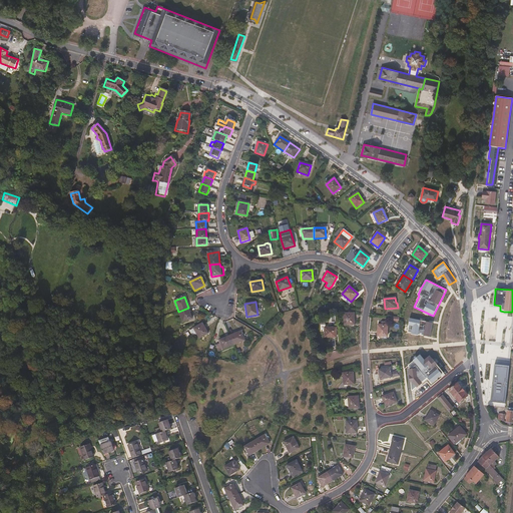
[(192,319),(188,308),(178,312),(182,323),(192,319)]
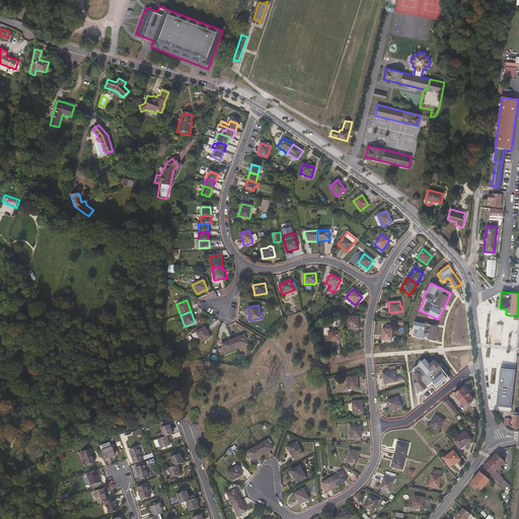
[(358,329),(358,317),(348,317),(348,329),(358,329)]
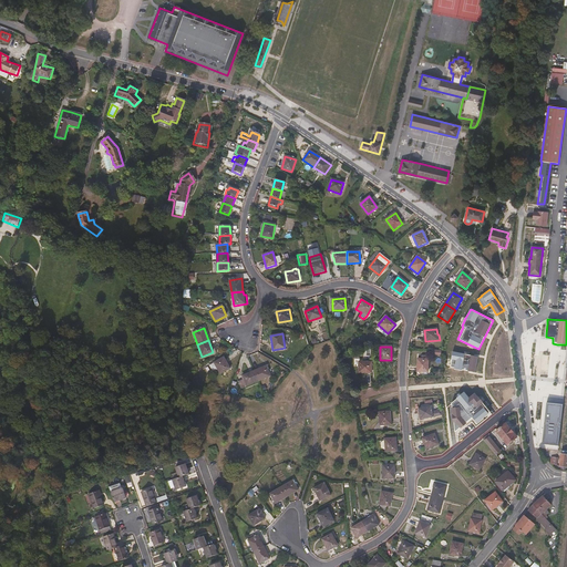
[(477,356),(455,351),(453,351),(451,360),(452,360),(451,368),(452,368),(475,372),(478,357),(477,356)]
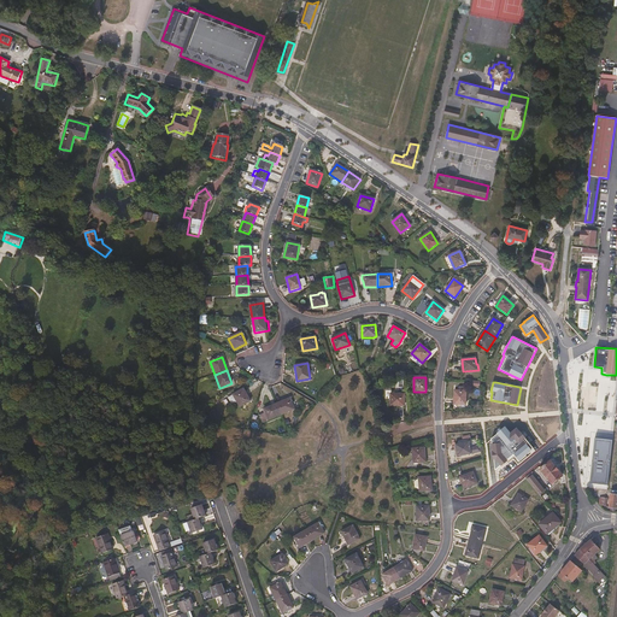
[(252,405),(244,389),(228,398),(231,405),(238,403),(242,411),(244,410),(248,411),(251,406),(252,405)]
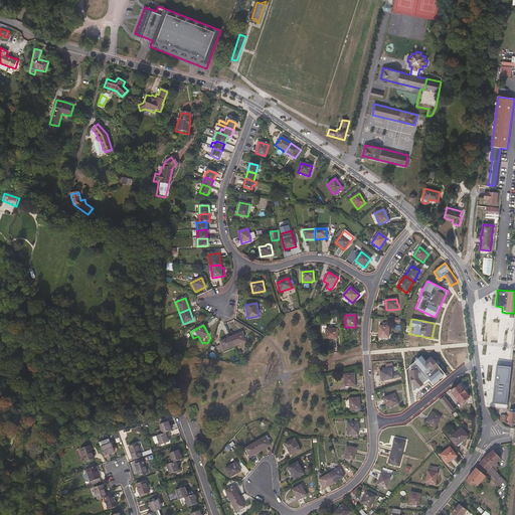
[(388,338),(388,327),(378,326),(378,338),(384,338),(384,340),(387,340),(387,339),(387,338),(388,338)]
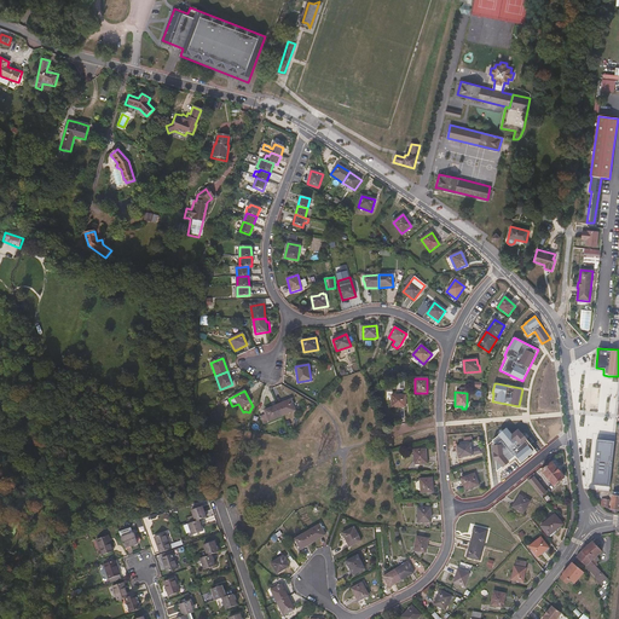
[(405,408),(405,395),(392,395),(392,399),(392,408),(405,408)]
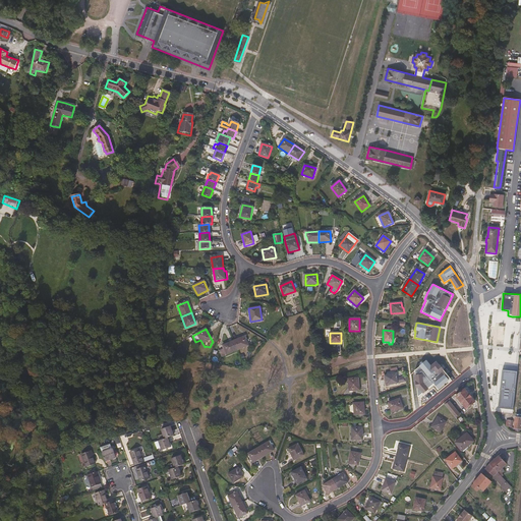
[(248,346),(244,337),(233,341),(237,351),(248,346)]
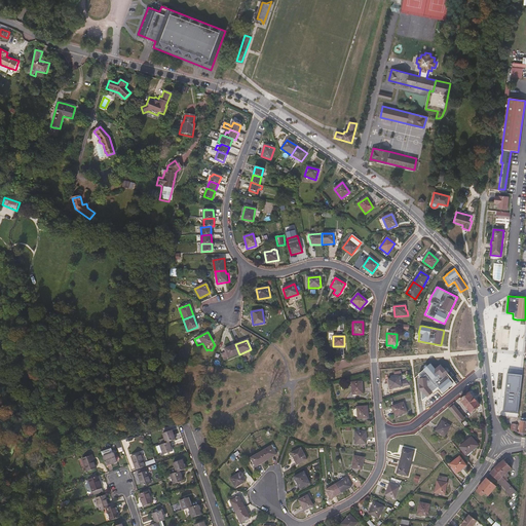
[(239,354),(235,344),(224,349),(226,352),(225,352),(221,354),(224,361),(239,354)]
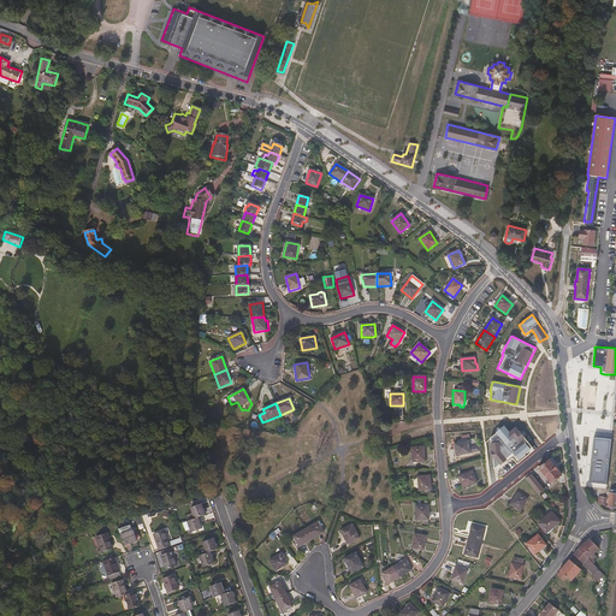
[(534,449),(516,425),(513,420),(491,438),(492,448),(495,462),(496,471),(510,469),(534,449)]
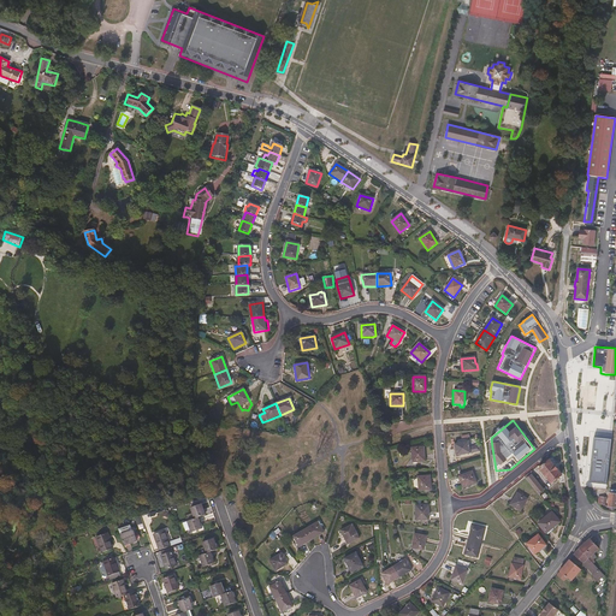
[(606,484),(611,439),(593,437),(588,483),(606,484)]
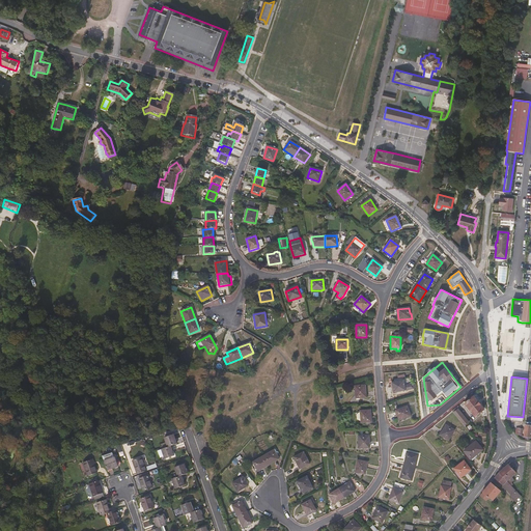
[(406,391),(403,381),(391,383),(393,393),(406,391)]
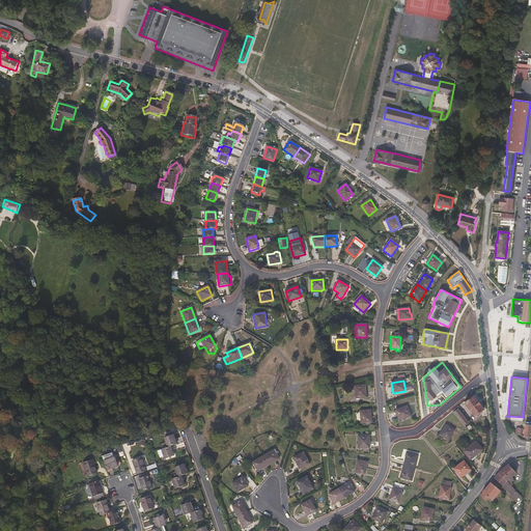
[(366,398),(365,386),(355,387),(356,398),(366,398)]
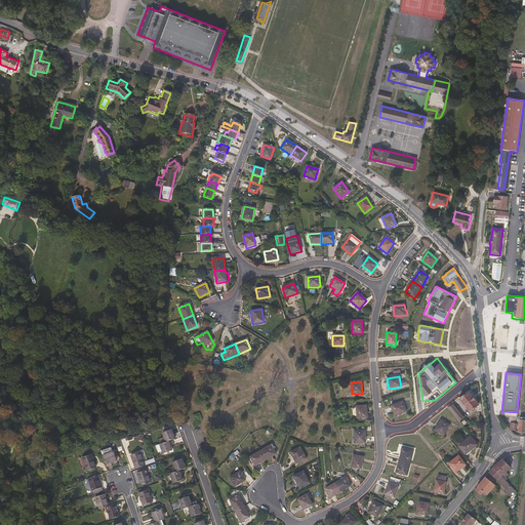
[(478,405),(468,393),(459,400),(470,413),(478,405)]
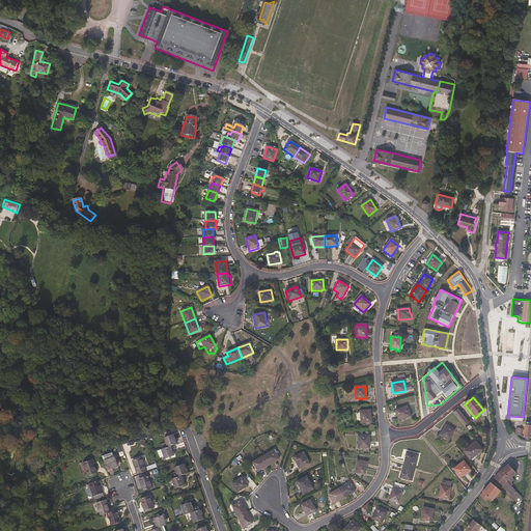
[(411,416),(407,407),(395,411),(399,420),(411,416)]
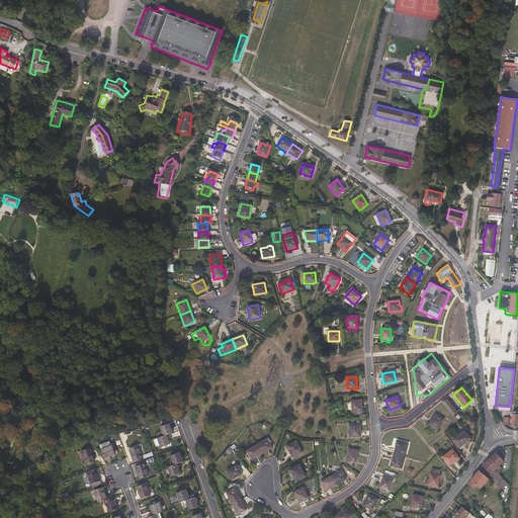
[(457,413),(446,400),(442,404),(452,416),(457,413)]
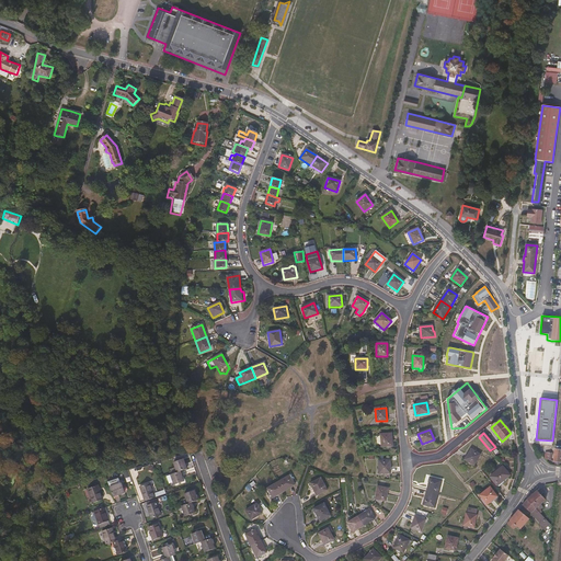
[(392,447),(391,434),(380,435),(380,436),(376,438),(377,444),(381,445),(381,447),(392,447)]
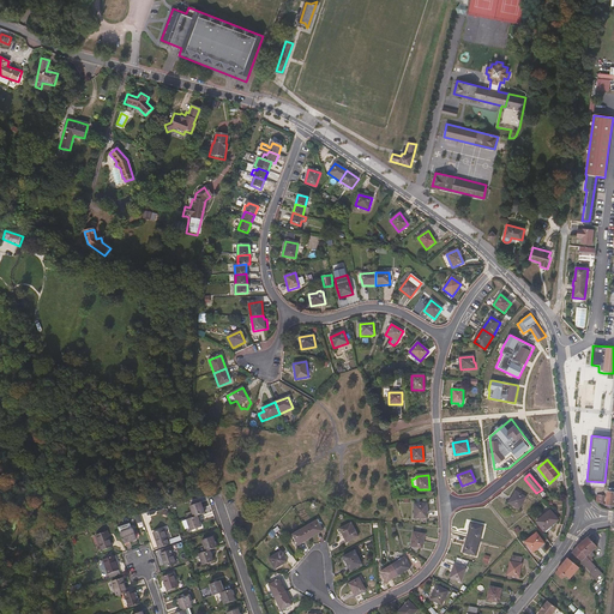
[(518,510),(525,498),(516,492),(507,504),(518,510)]
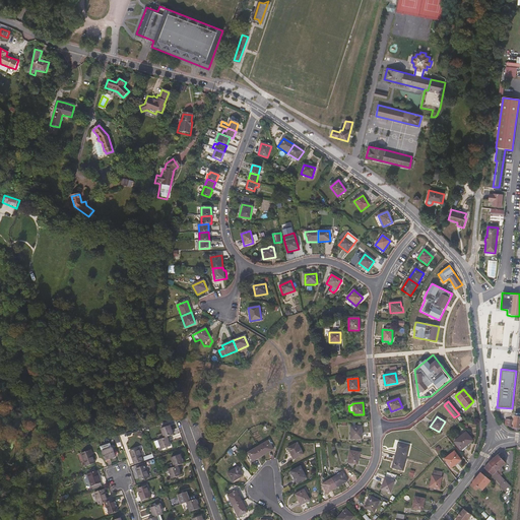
[(174,435),(170,426),(161,429),(165,438),(168,437),(174,435)]
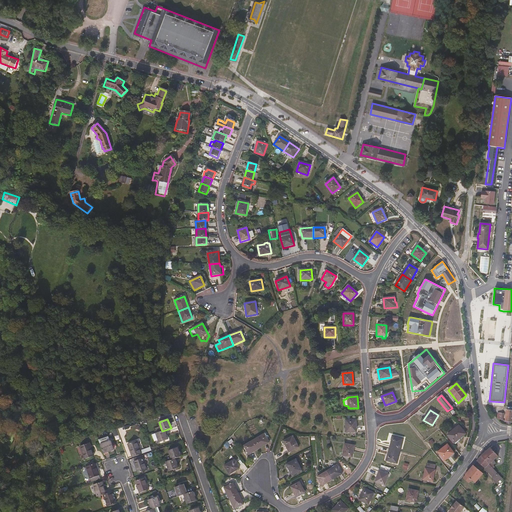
[(356,432),(356,424),(356,421),(346,420),(346,432),(356,432)]
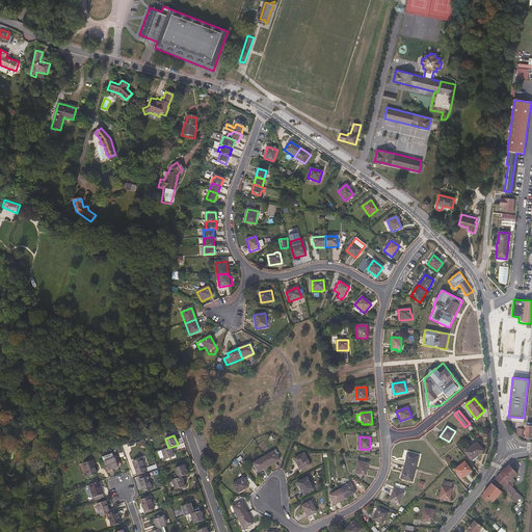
[(483,451),(476,443),(464,452),(472,460),(481,453),(483,451)]
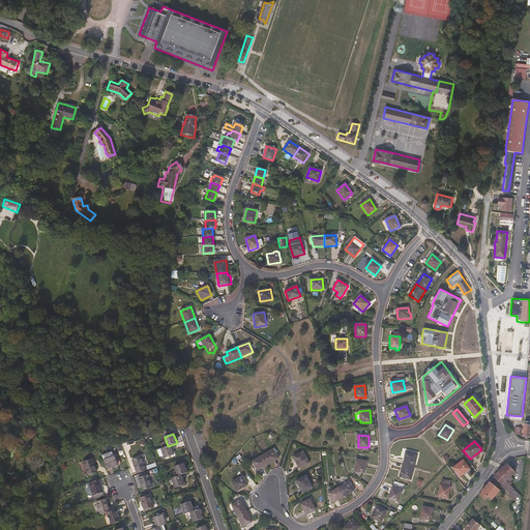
[(174,455),(171,445),(168,446),(162,448),(165,459),(174,455)]
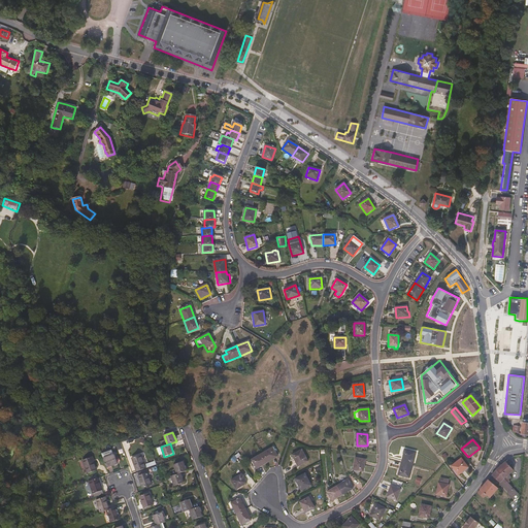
[(277,456),(272,448),(262,454),(267,463),(277,456)]
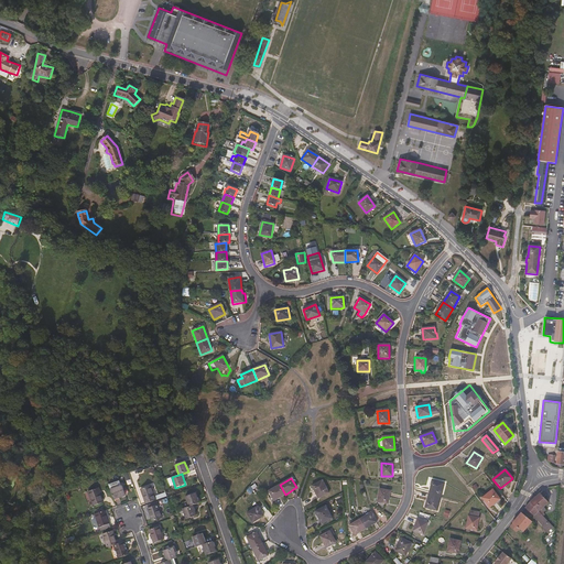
[(328,492),(322,480),(312,486),(318,499),(328,492)]
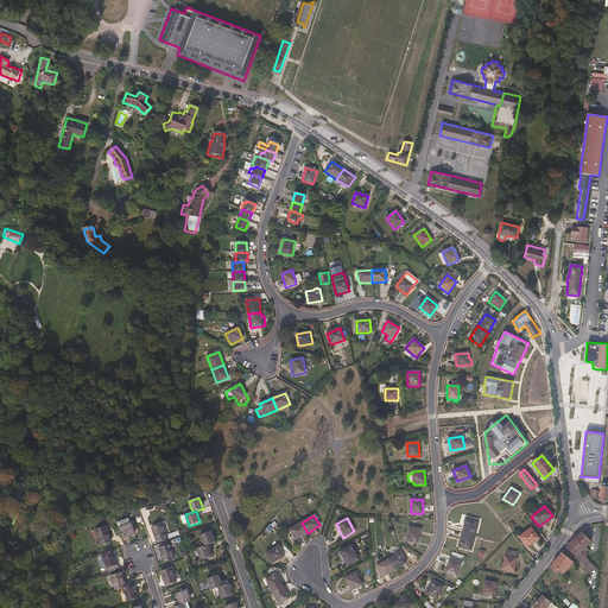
[(475,536),(479,521),(466,518),(462,533),(475,536)]
